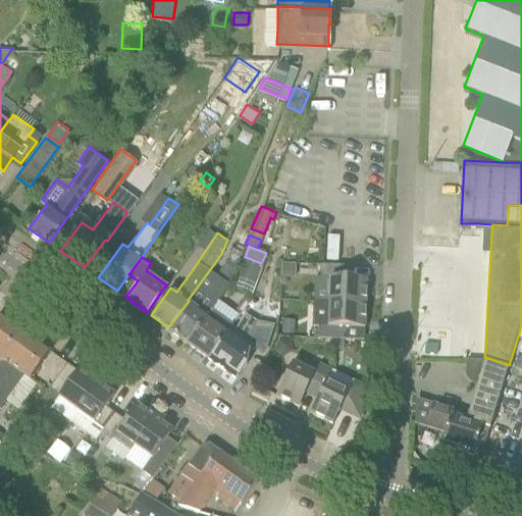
[(251,291),(261,263),(246,257),(236,286),(251,291)]
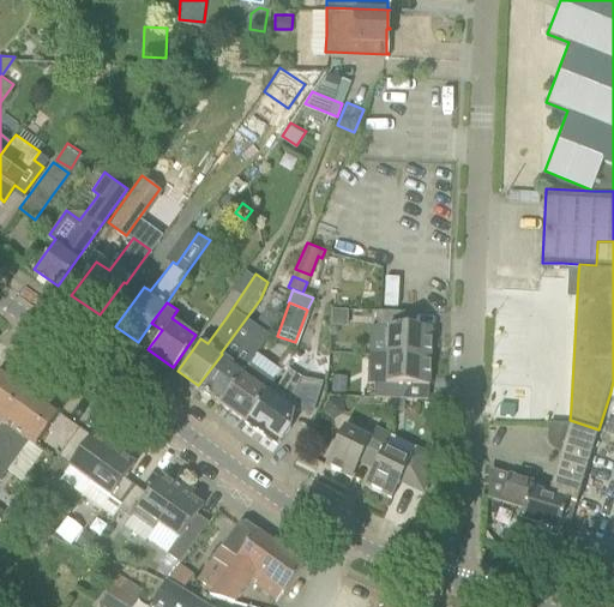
[(348,323),(348,306),(331,305),(331,322),(348,323)]
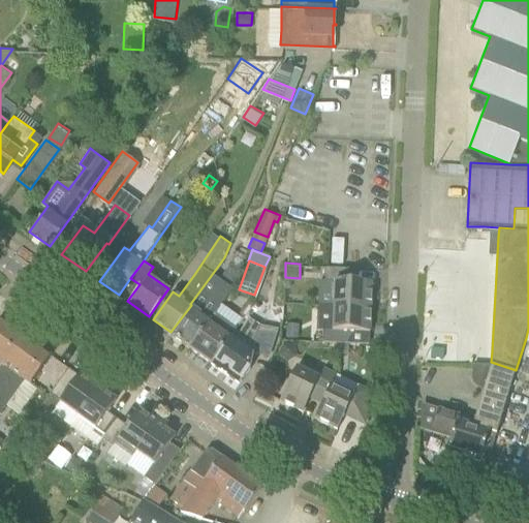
[(229,264),(219,278),(218,278),(196,308),(191,305),(170,332),(190,345),(215,310),(214,309),(229,286),(231,288),(240,269),(229,264)]
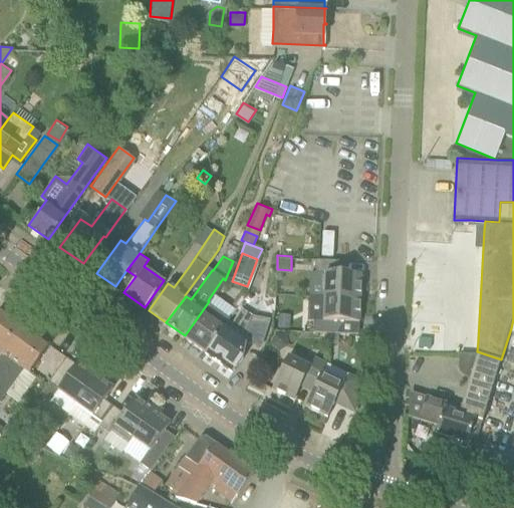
[(319,257),(316,257),(315,257),(316,267),(316,270),(309,269),(308,293),(360,295),(361,271),(340,270),(340,258),(319,257)]
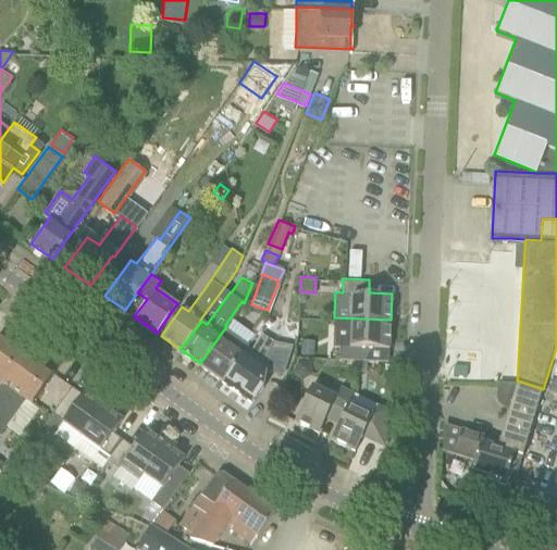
[(334,317),(333,342),(339,344),(339,357),(366,358),(366,345),(390,346),(391,320),(334,317)]
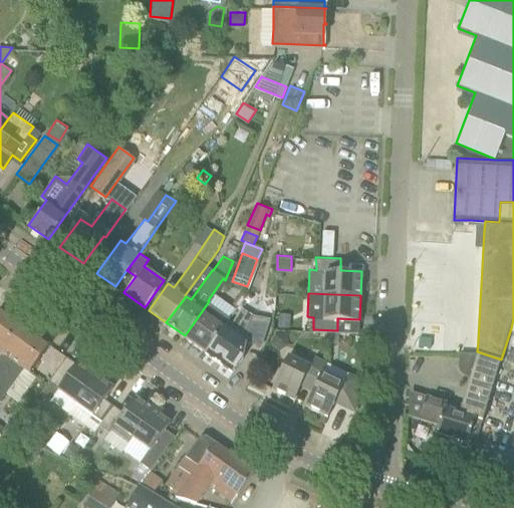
[(230,315),(209,301),(185,335),(205,349),(224,322),(225,323),(230,315)]
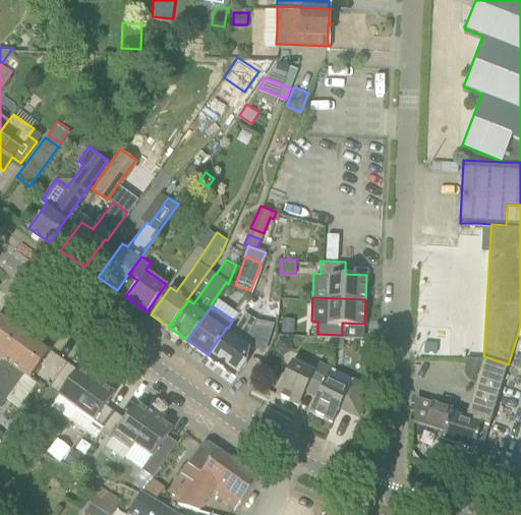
[(25,329),(0,310),(0,353),(5,357),(25,329)]
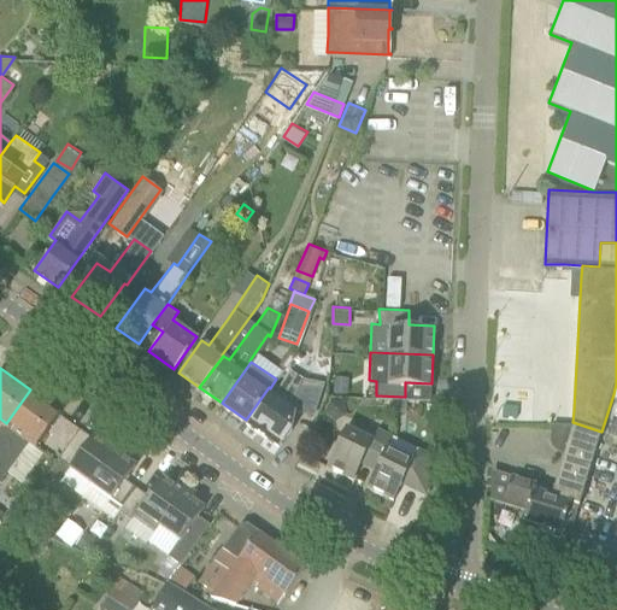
[(272,389),(270,388),(269,387),(246,420),(278,444),(292,426),(292,422),(294,405),(292,402),(303,375),(301,375),(291,368),(275,391),(272,389)]
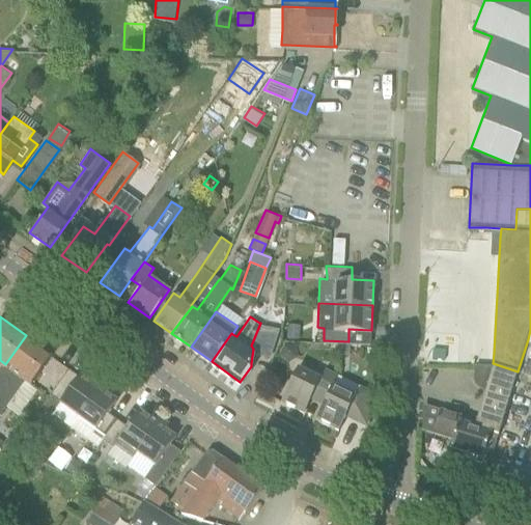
[(300,335),(300,322),(287,322),(287,334),(300,335)]
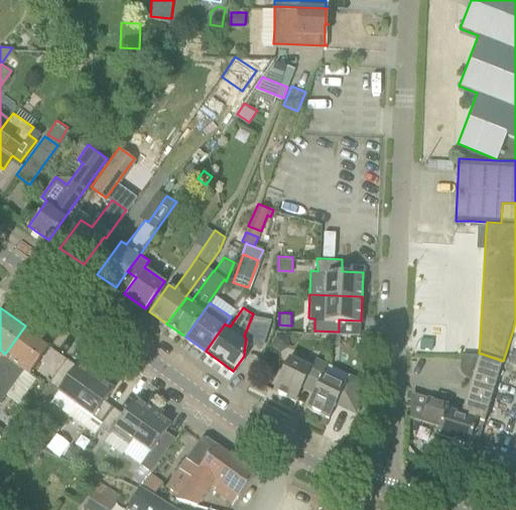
[(0,360),(0,375),(11,384),(23,368),(29,372),(49,344),(25,326),(5,354),(0,360)]
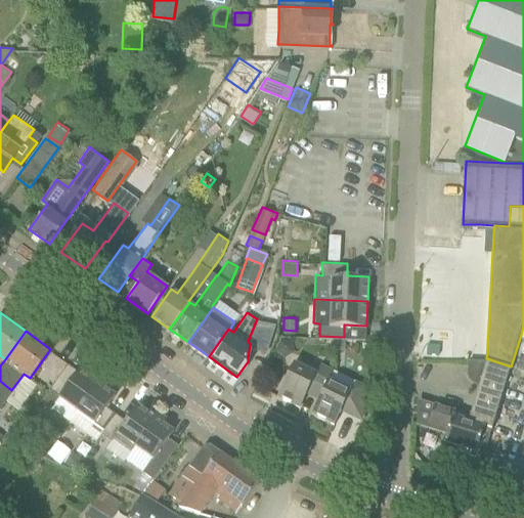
[(345,347),(345,339),(335,338),(334,347),(345,347)]
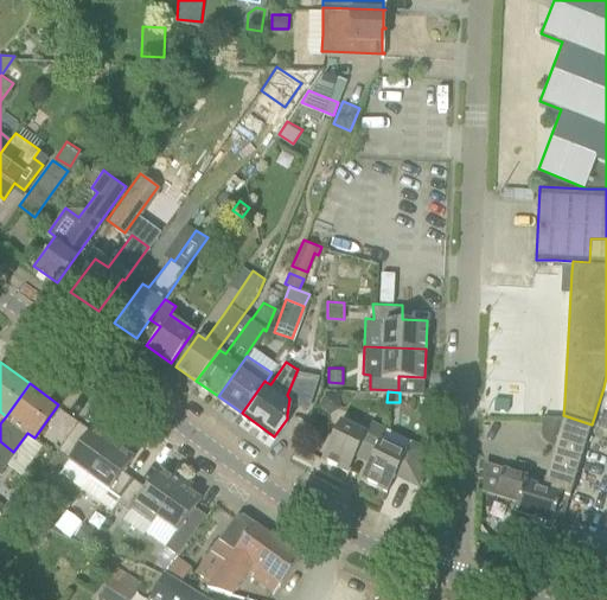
[(570,493),(592,425),(563,415),(545,477),(543,485),(570,493)]
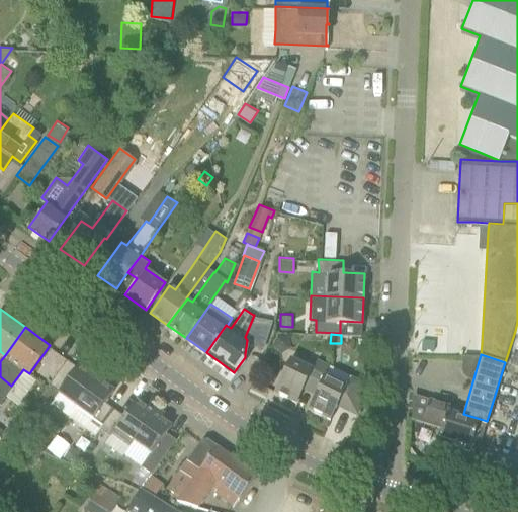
[(296,400),(306,380),(318,387),(324,373),(325,373),(329,363),(317,357),(312,367),(290,356),(274,389),(296,400)]
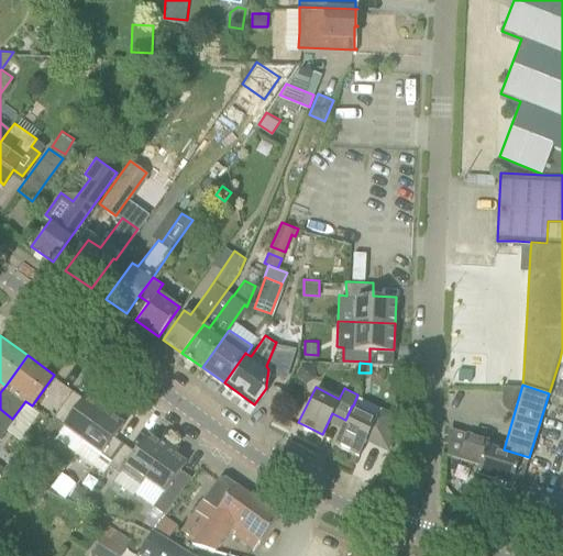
[(73,388),(44,427),(75,449),(108,402),(99,396),(96,401),(85,393),(84,396),(73,388)]
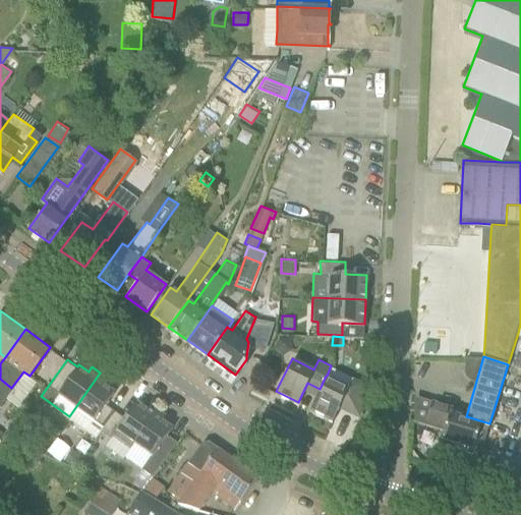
[(326,376),(320,389),(309,408),(333,419),(342,400),(360,408),(359,415),(360,415),(361,381),(353,377),(331,365),(327,376),(326,376)]
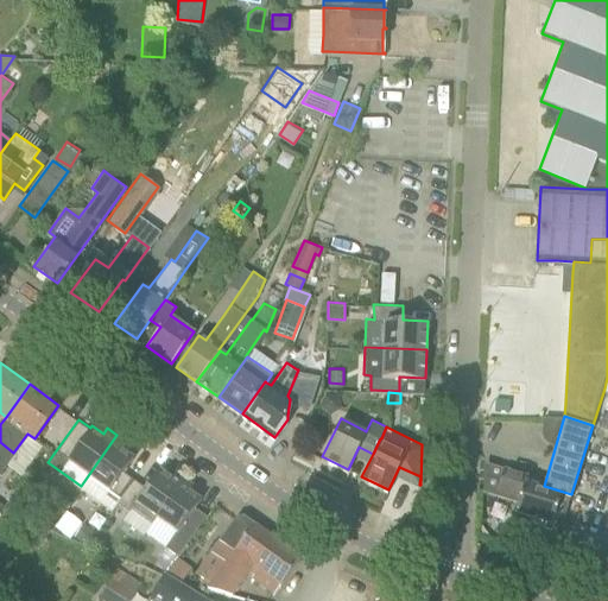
[(124,469),(133,455),(121,447),(126,441),(116,435),(81,486),(113,508),(118,501),(134,478),(124,469)]
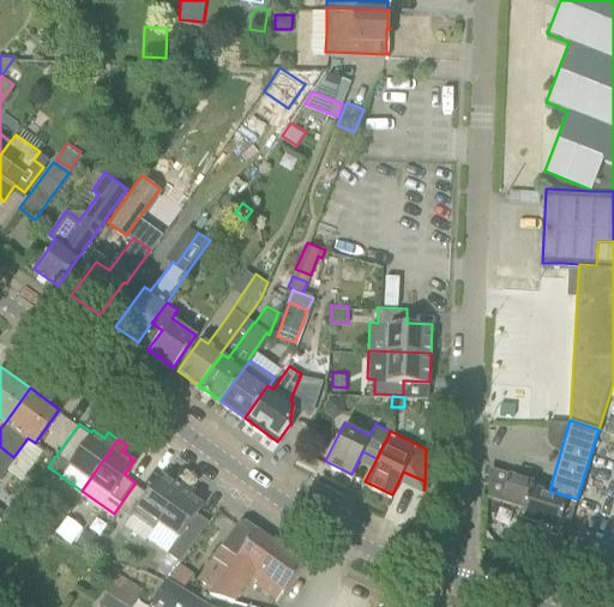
[(13,458),(0,448),(0,476),(7,467),(13,458)]
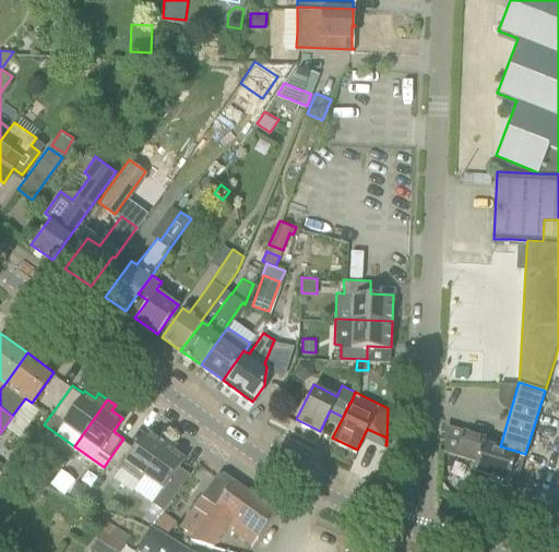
[(480,491),(510,500),(525,454),(500,446),(502,439),(463,428),(462,427),(454,454),(476,459),(474,469),(486,472),(480,491)]
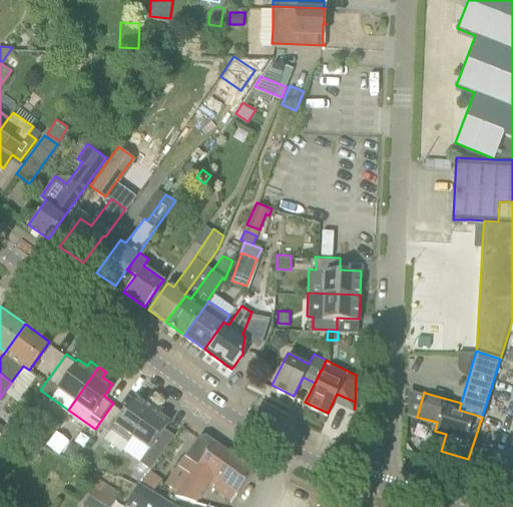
[(144,401),(134,394),(123,410),(113,403),(99,423),(109,429),(104,437),(122,449),(123,447),(155,402),(147,396),(144,401)]
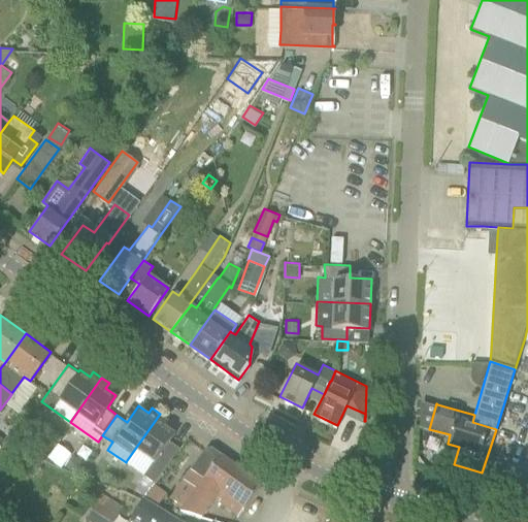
[(155,480),(179,446),(169,438),(174,431),(164,424),(168,419),(160,414),(127,460),(155,480)]
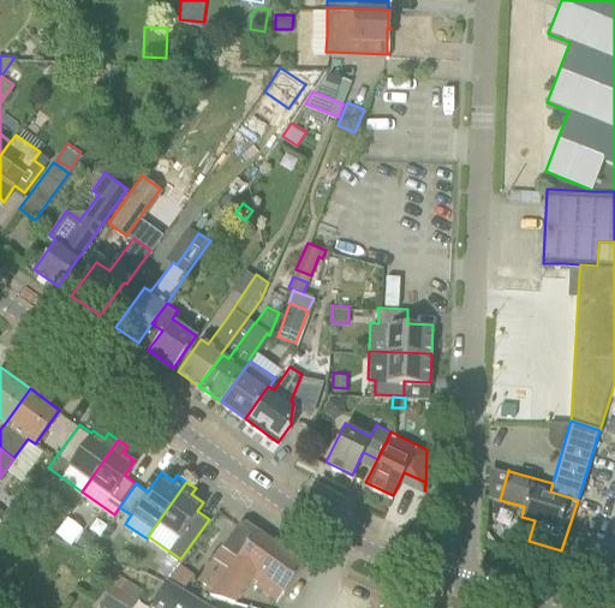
[(439,523),(439,510),(429,505),(424,516),(439,523)]
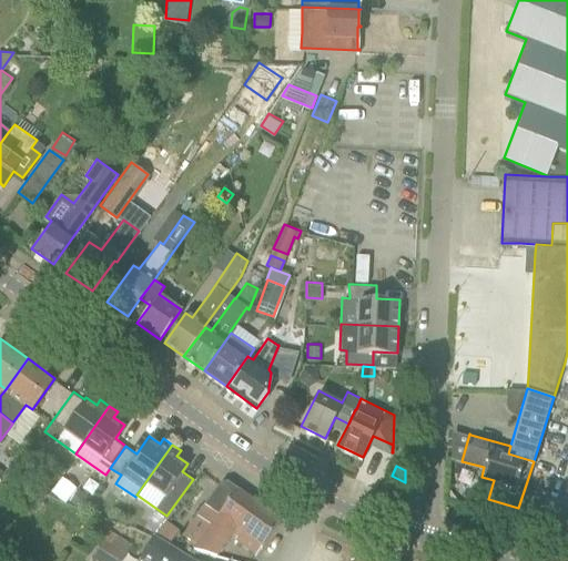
[(41,475),(34,483),(46,491),(51,482),(41,475)]
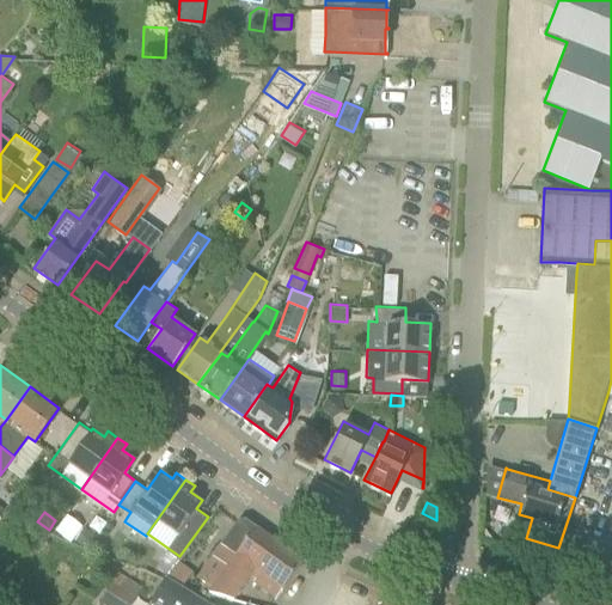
[(209,588),(236,596),(240,588),(238,587),(254,566),(259,570),(254,578),(276,593),(303,558),(245,517),(238,518),(213,551),(196,574),(212,585),(209,588)]
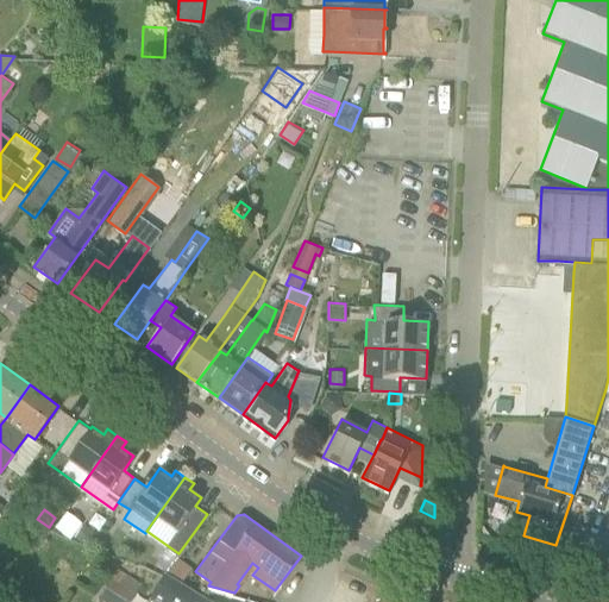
[(74,534),(87,544),(96,530),(85,521),(74,534)]
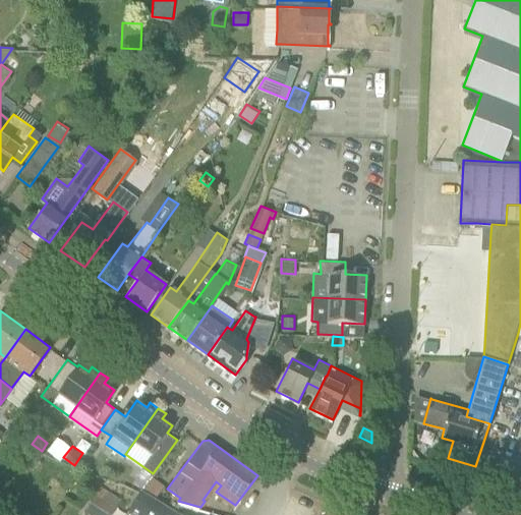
[(160,493),(166,481),(152,474),(146,485),(160,493)]
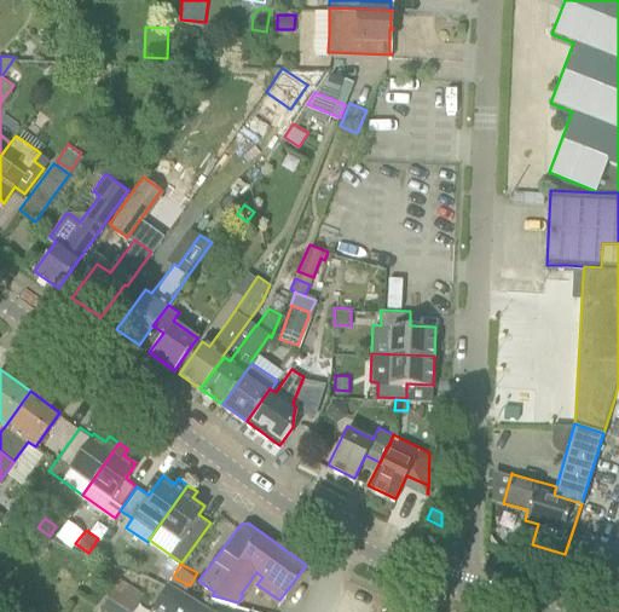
[(131,611),(144,590),(120,575),(102,604),(115,611),(131,611)]
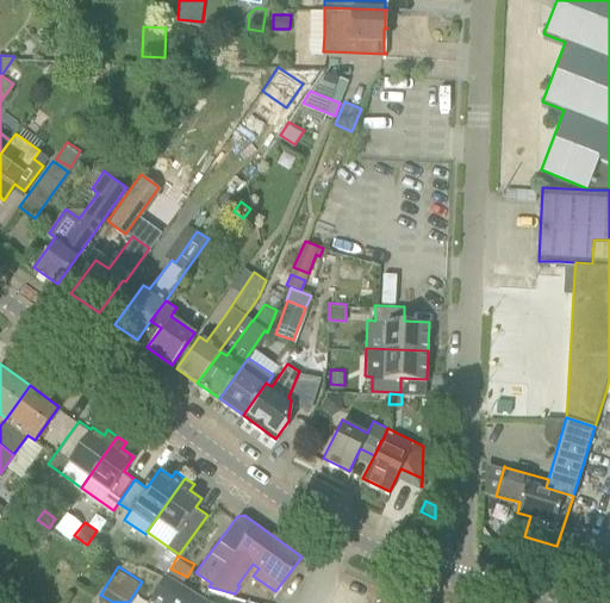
[(246,602),(243,602),(242,602),(211,602),(197,594),(200,588),(192,583),(182,580),(166,573),(165,573),(149,600),(155,602),(246,602)]
